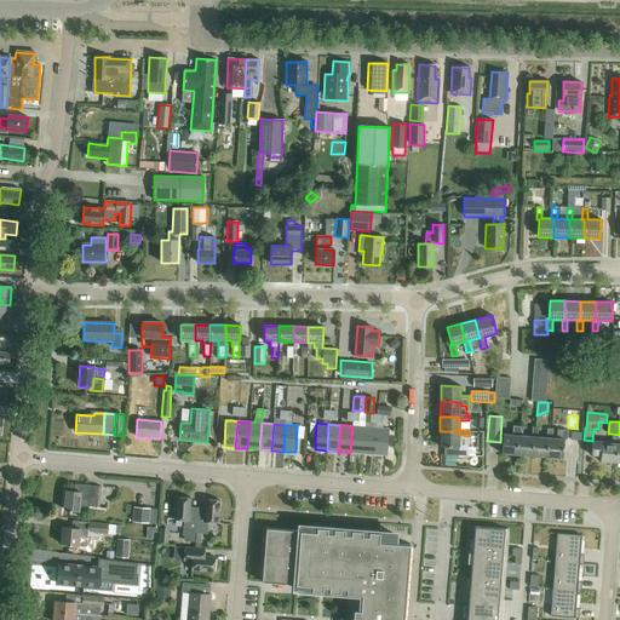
[(352,426),(350,453),(362,454),(365,428),(359,426),(352,426)]
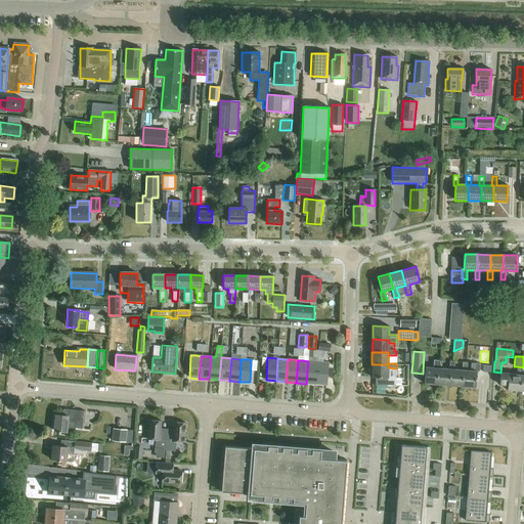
[(437,385),(438,368),(441,368),(442,360),(434,360),(433,367),(425,367),(424,384),(437,385)]
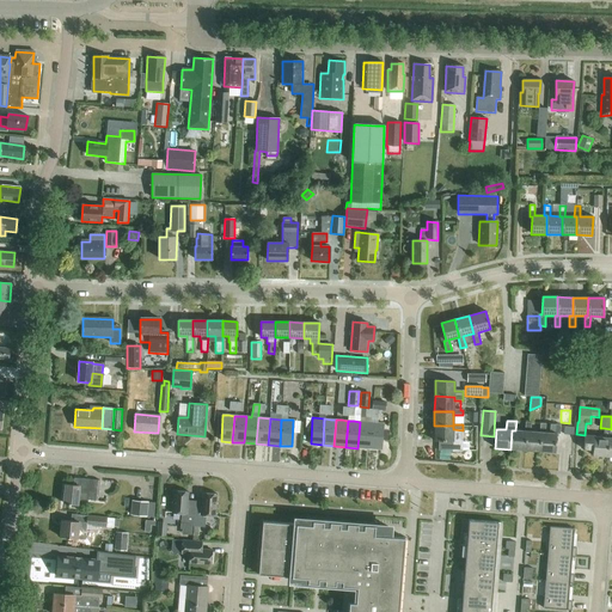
[(360,422),(357,448),(369,448),(372,422),(360,422)]
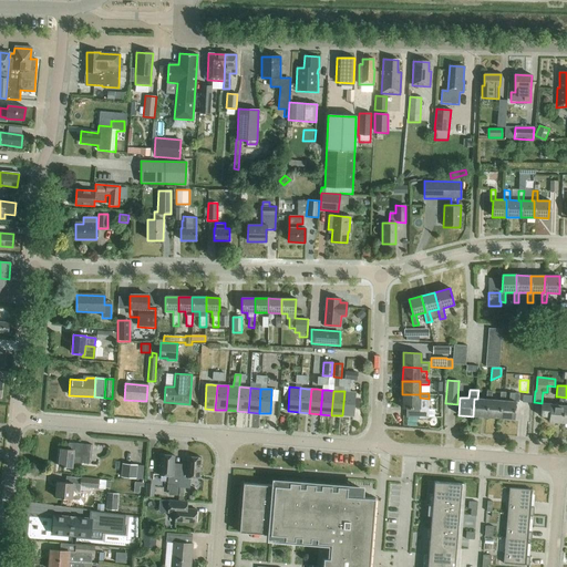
[(344,391),(342,415),(353,416),(354,392),(350,392),(344,391)]
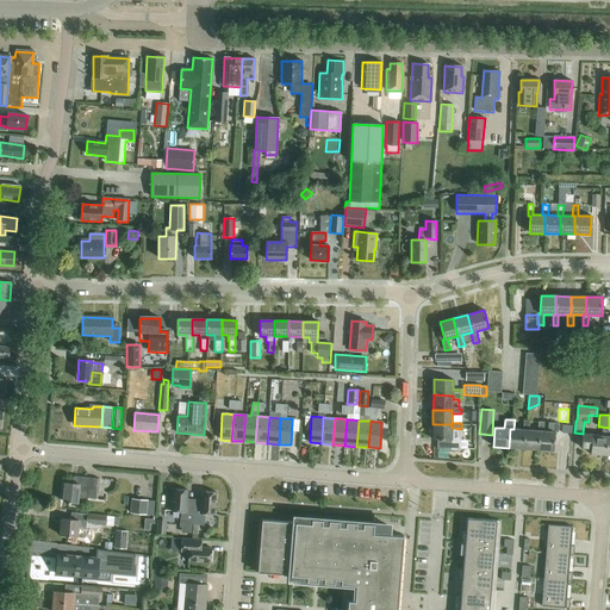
[(523,430),(514,429),(510,429),(509,448),(523,449),(524,430),(528,430),(529,421),(523,421),(523,430)]
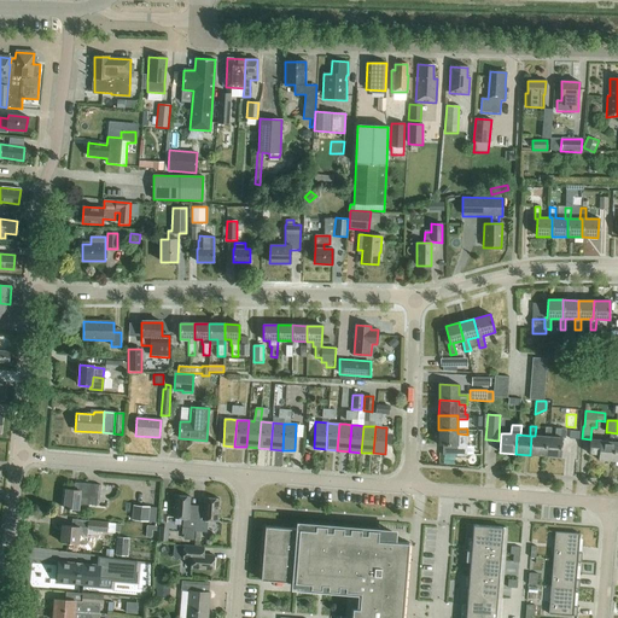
[(531,436),(530,455),(544,456),(547,437),(551,437),(551,427),(546,427),(544,437),(535,436),(531,436)]
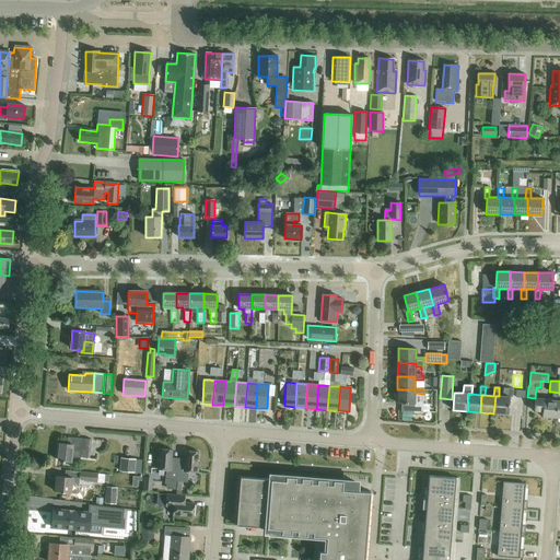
[(496,396),(493,413),(508,415),(509,397),(512,397),(513,388),(503,388),(502,396),(499,396),(496,396)]
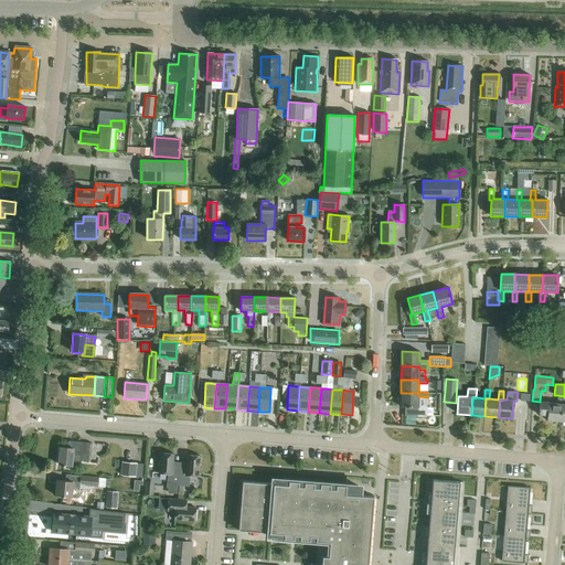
[(418,393),(401,393),(401,407),(405,407),(404,415),(417,415),(417,417),(426,417),(427,397),(418,396),(418,393)]
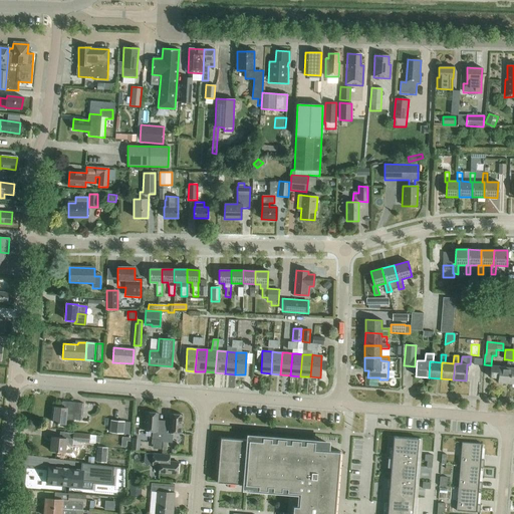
[(506,367),(492,366),(492,365),(491,365),(490,377),(498,378),(497,382),(510,383),(511,367),(513,367),(513,359),(513,360),(507,359),(506,367)]
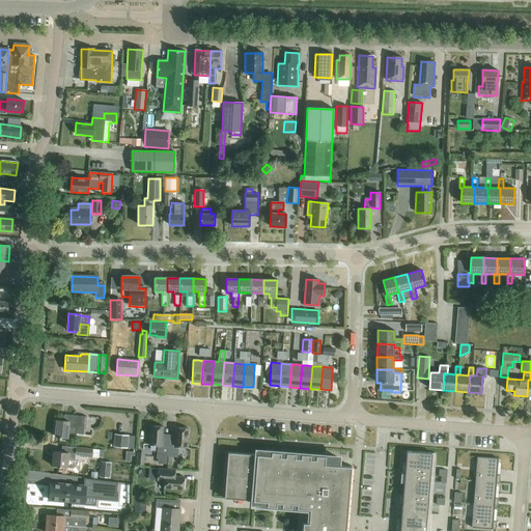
[(86,417),(68,415),(68,421),(57,420),(55,437),(67,438),(67,434),(85,435),(86,417)]
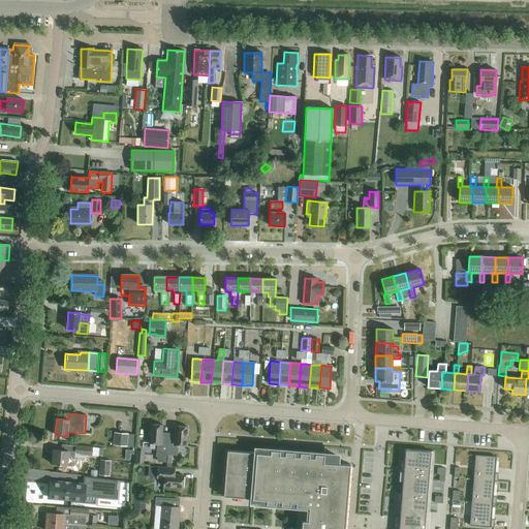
[(166,453),(167,439),(161,439),(162,426),(150,425),(149,443),(157,444),(156,458),(158,458),(157,462),(165,463),(166,455),(166,453)]
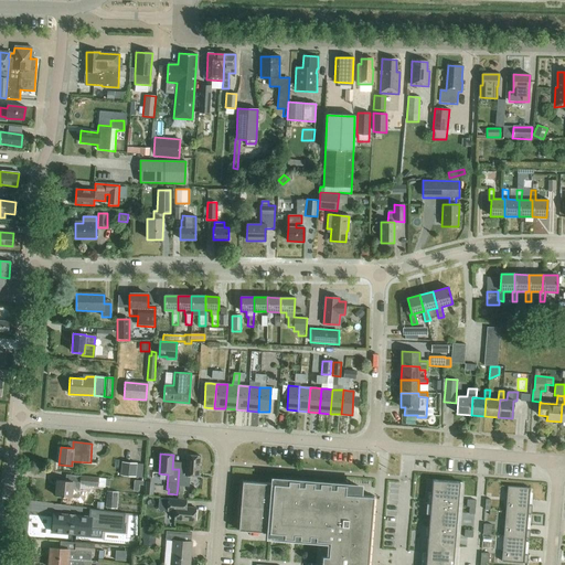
[(185,470),(179,469),(178,483),(178,486),(179,486),(178,499),(183,499),(183,487),(189,487),(190,476),(199,477),(200,456),(187,455),(185,470)]
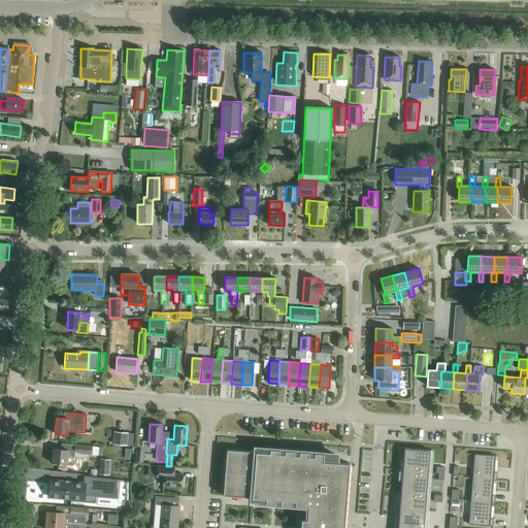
[(113,432),(112,444),(133,447),(134,434),(113,432)]
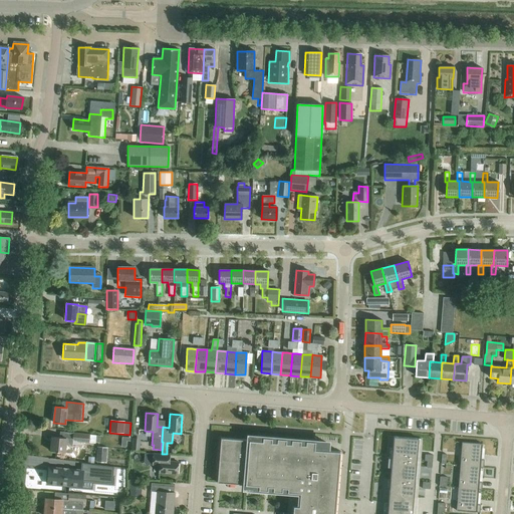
[(52,437),(51,452),(65,453),(71,454),(72,442),(89,444),(95,444),(95,443),(99,443),(100,437),(96,437),(96,436),(90,436),(90,435),(73,433),(72,439),(66,439),(59,438),(52,437)]
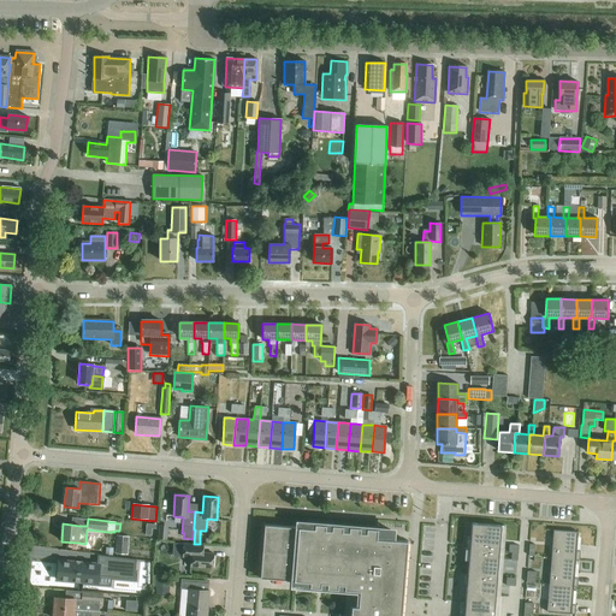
[(306,528),(264,525),(260,579),(302,581),(301,586),(359,591),(357,606),(351,606),(350,615),(401,615),(407,542),(390,540),(391,531),(307,523),(306,528)]
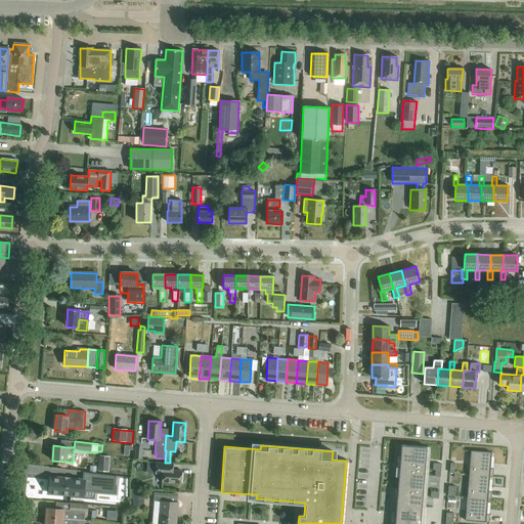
[(134,459),(142,460),(142,447),(135,447),(134,459)]
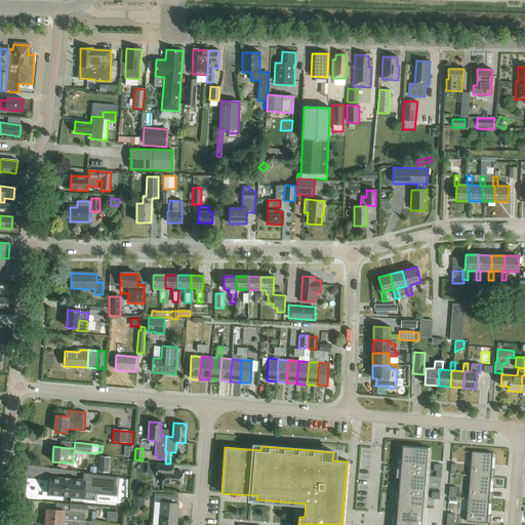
[(400,469),(426,471),(428,450),(402,448),(400,469)]
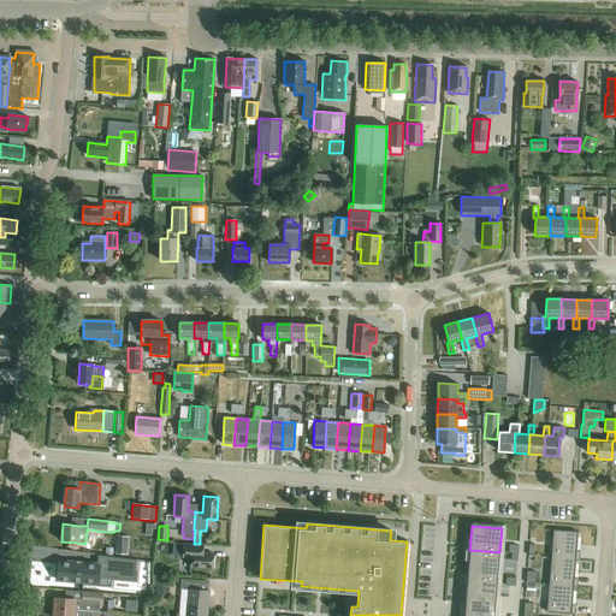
[(555,531),(552,558),(576,560),(581,560),(581,551),(578,551),(579,532),(555,531)]
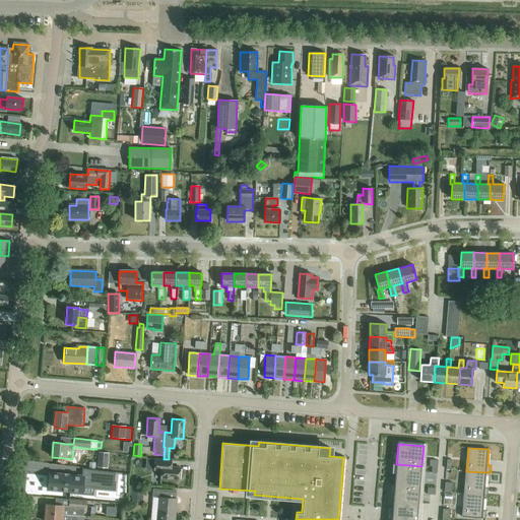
[(96,468),(108,468),(109,453),(99,452),(96,468)]
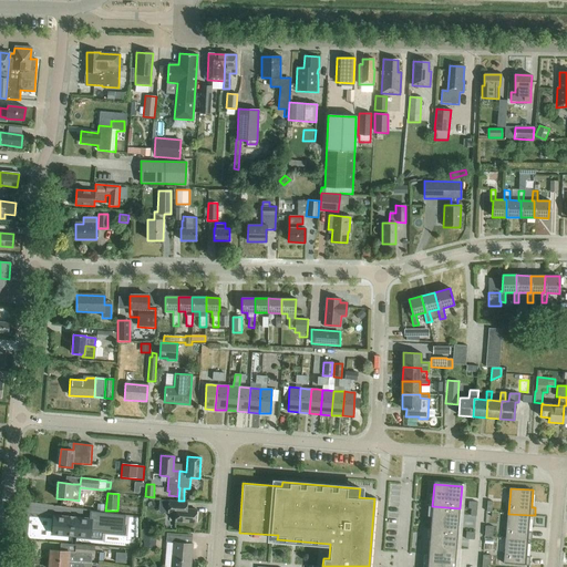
[(182,502),(168,501),(160,500),(158,512),(175,514),(175,522),(195,523),(197,509),(182,508),(182,502)]
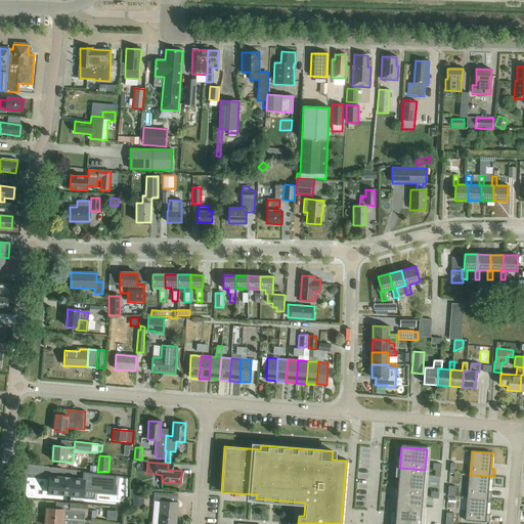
[(399,468),(398,488),(423,490),(425,470),(399,468)]
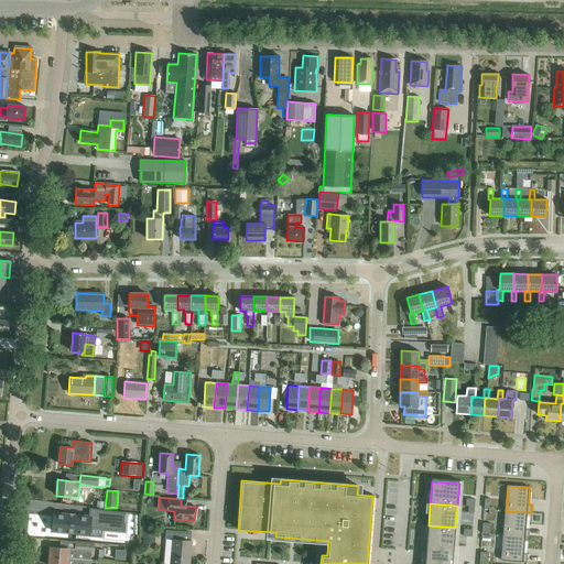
[(53,530),(53,531),(75,533),(75,535),(76,535),(77,533),(88,534),(89,528),(98,529),(123,530),(123,525),(126,525),(126,524),(123,524),(125,512),(89,508),(89,510),(90,510),(90,517),(88,517),(75,516),(75,514),(74,514),(73,514),(71,514),(71,513),(69,513),(69,514),(54,513),(54,514),(53,530)]
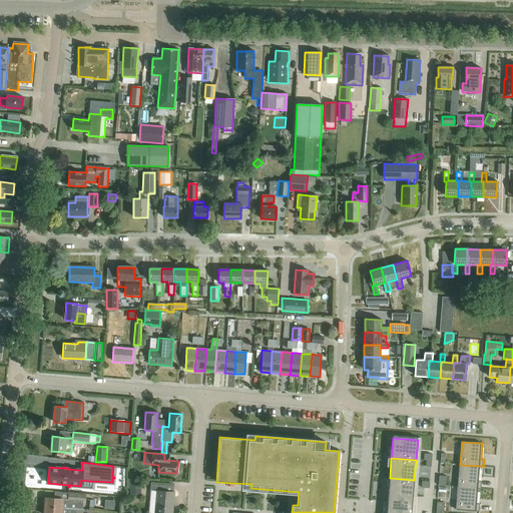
[(460,465),(458,487),(478,489),(482,489),(482,481),(479,481),(480,466),(460,465)]
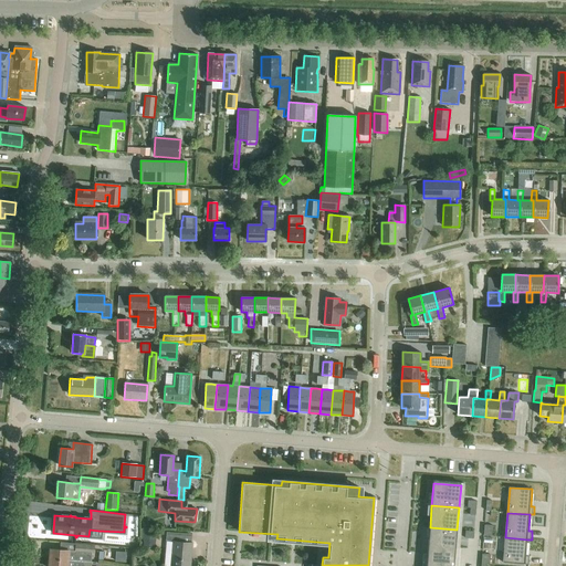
[(142,522),(144,528),(152,526),(149,519),(142,522)]
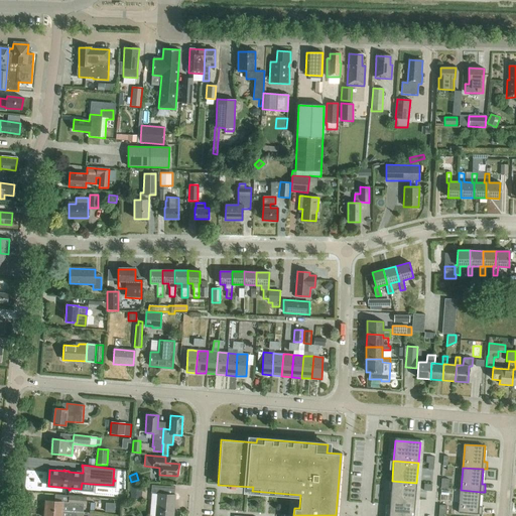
[(392,481),(390,497),(415,499),(416,483),(392,481)]
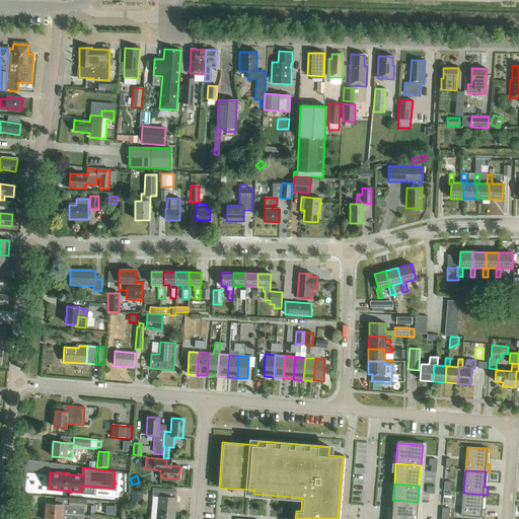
[(142,497),(142,487),(132,486),(132,497),(142,497)]
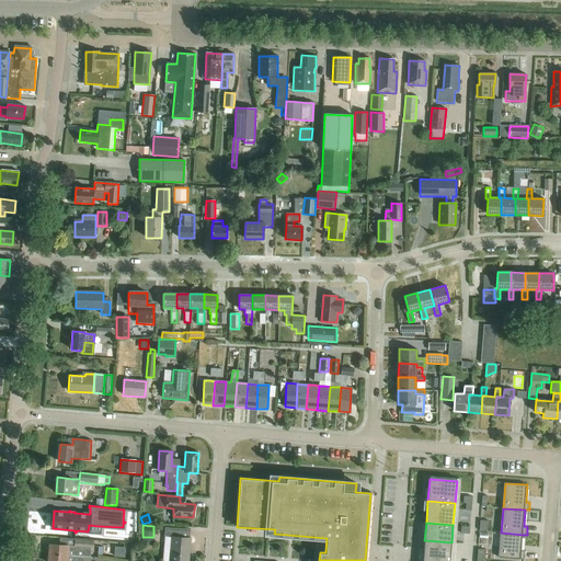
[(169,560),(187,560),(190,538),(178,537),(179,528),(164,527),(164,537),(171,537),(169,560)]
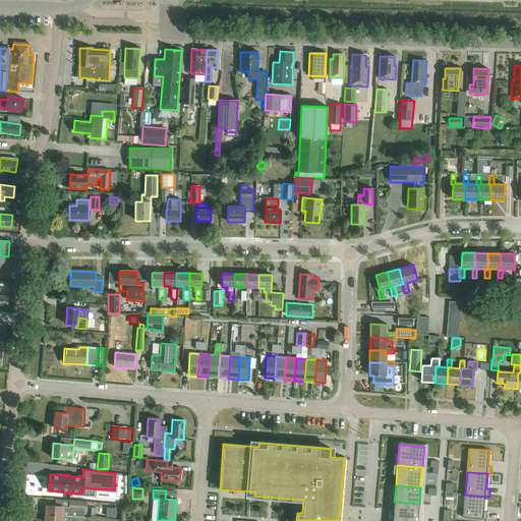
[(465,495),(464,518),(487,520),(487,512),(484,511),(485,497),(465,495)]
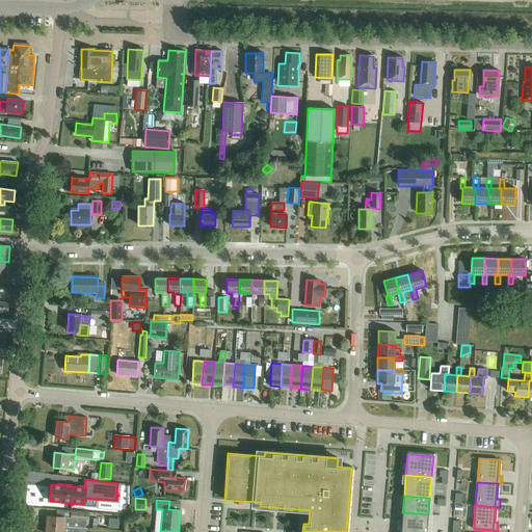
[(63,527),(77,528),(85,529),(86,522),(88,522),(88,513),(71,512),(70,517),(56,516),(47,516),(47,526),(63,527)]
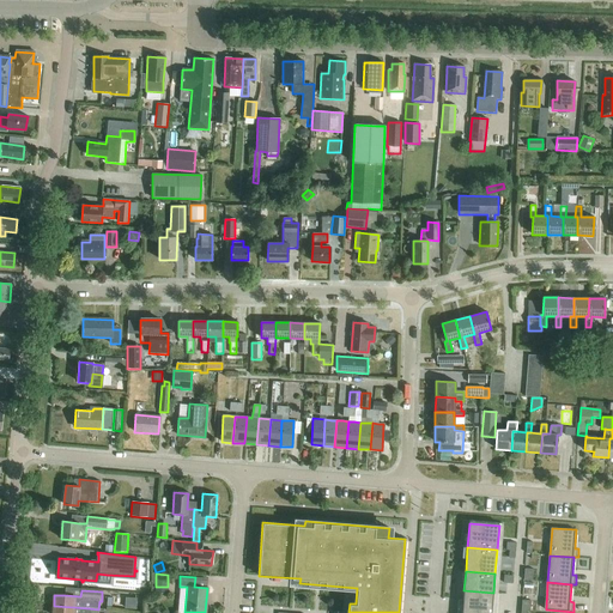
[(459,612),(496,612),(498,593),(493,593),(463,590),(463,599),(459,599),(457,612),(459,612)]
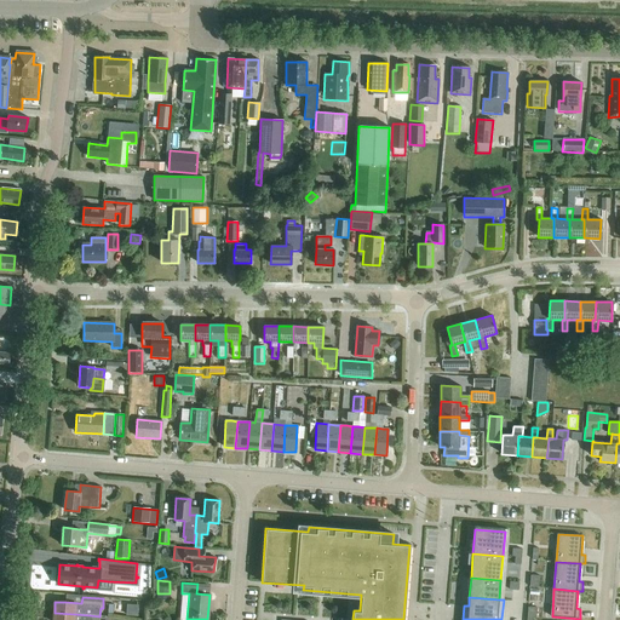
[(126,614),(136,614),(136,603),(126,603),(126,614)]
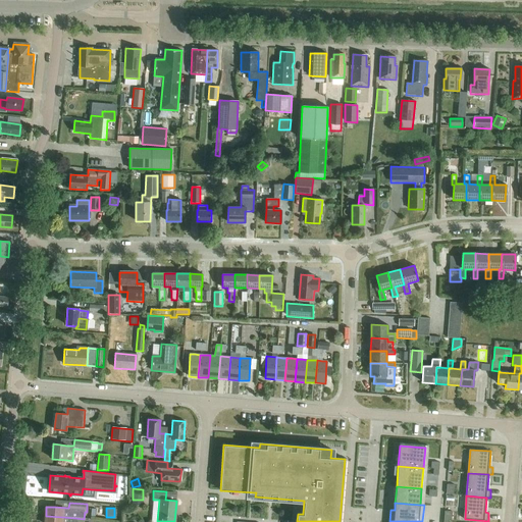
[(451,521),(452,512),(445,511),(444,520),(449,521),(451,521)]
